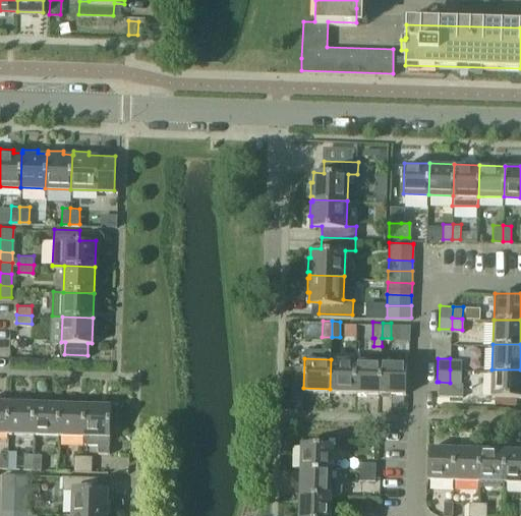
[(461,369),(461,368),(461,359),(450,358),(450,369),(461,369)]
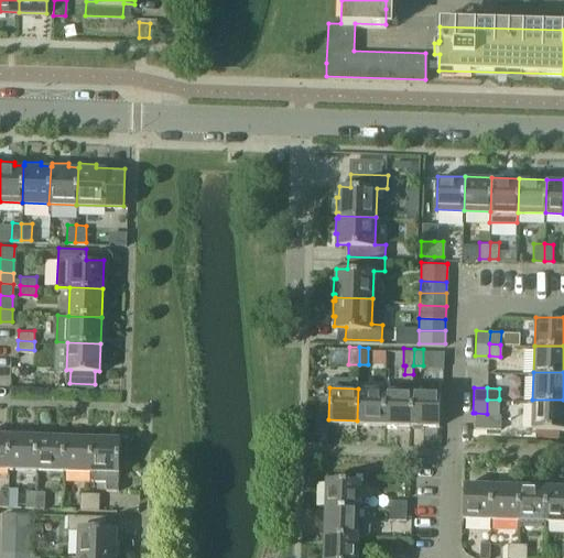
[(383,422),(384,389),(358,389),(357,420),(383,422)]
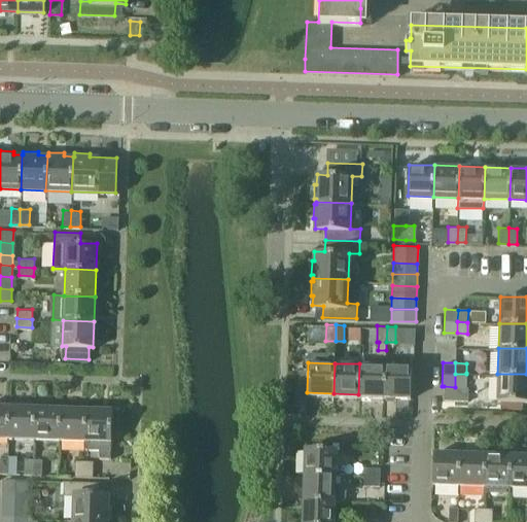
[(385,395),(386,364),(359,363),(358,394),(385,395)]
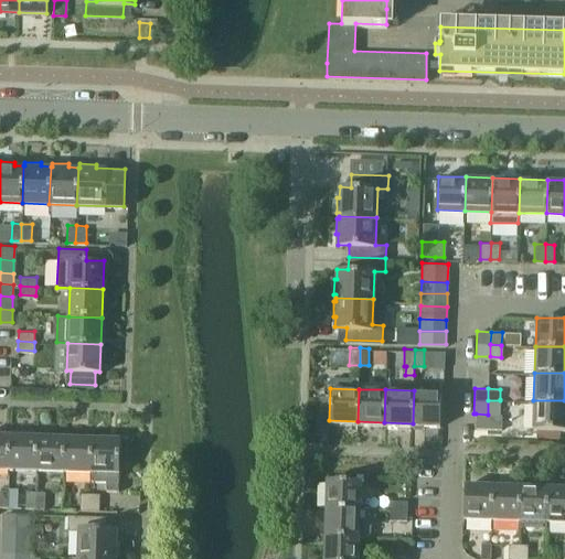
[(414,390),(413,423),(439,425),(440,391),(414,390)]
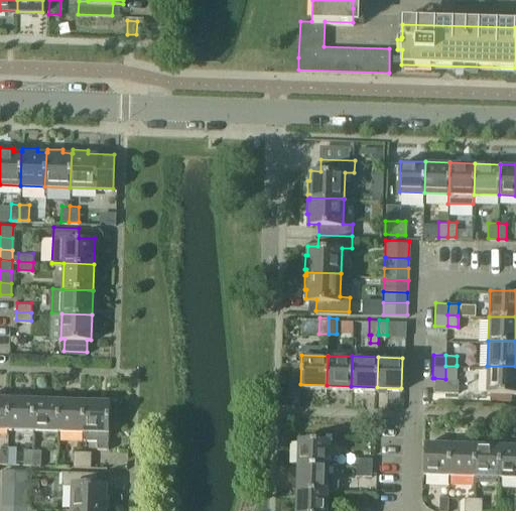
[(456,379),(457,366),(445,366),(445,379),(434,378),(434,390),(458,391),(459,379),(456,379)]
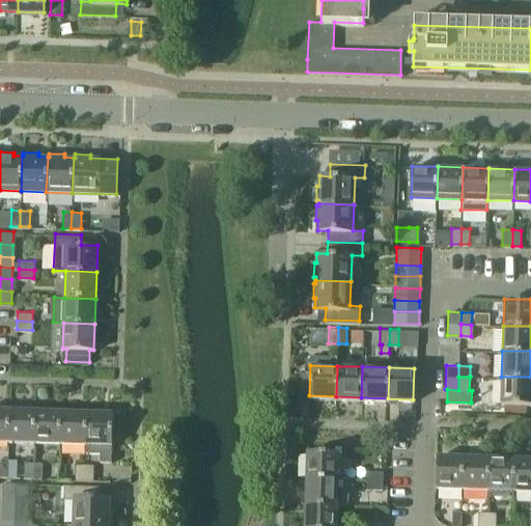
[(530,404),(530,377),(501,377),(500,403),(530,404)]
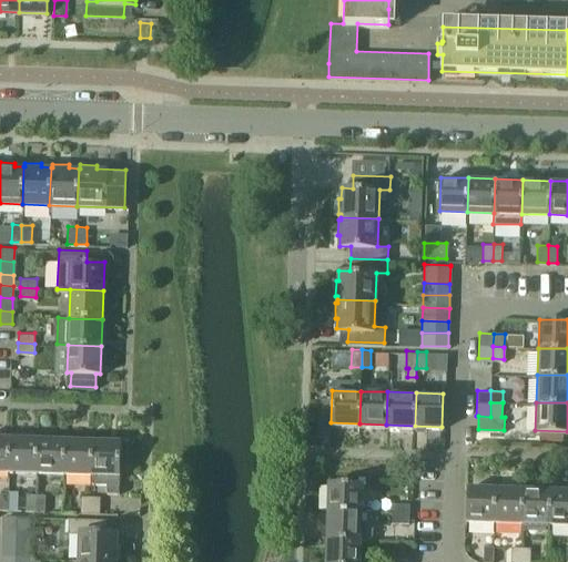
[(34,471),(36,438),(9,437),(8,470),(34,471)]
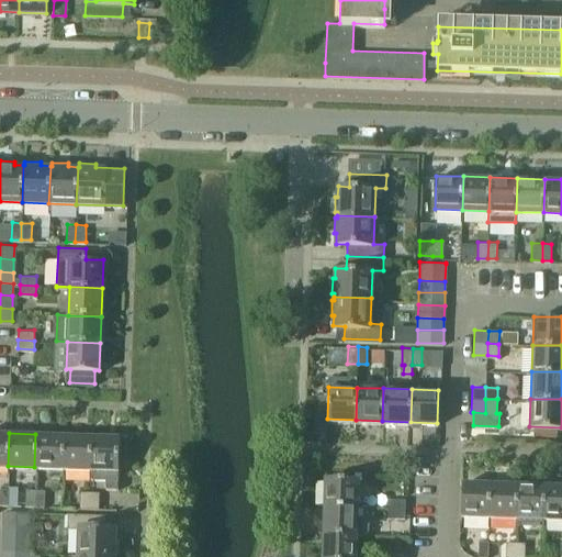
[(62,467),(63,435),(35,434),(34,467),(62,467)]
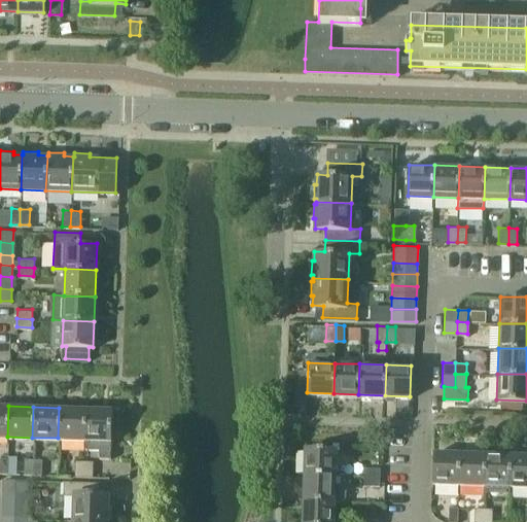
[(83,439),(84,409),(59,408),(58,438),(83,439)]
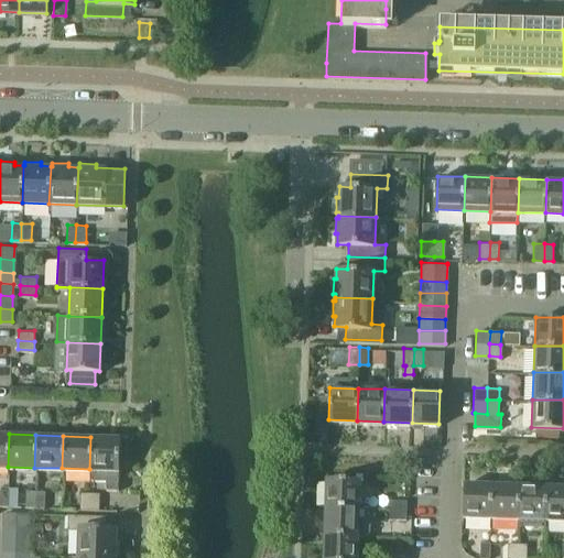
[(90,437),(89,469),(90,469),(90,478),(106,479),(106,488),(118,488),(119,438),(90,437)]
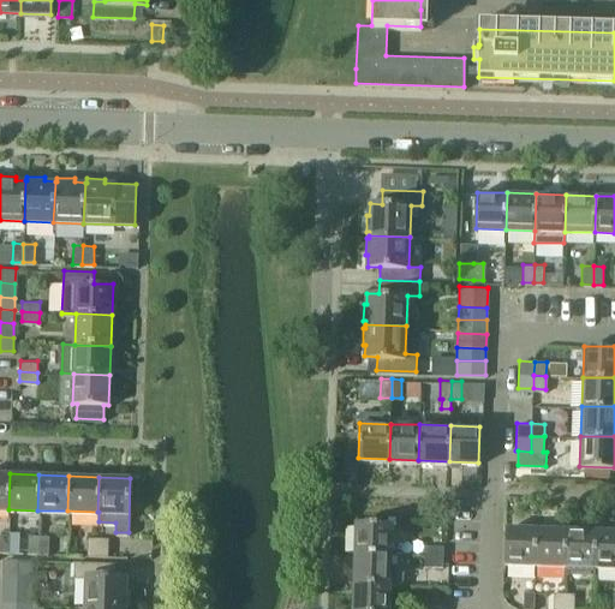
[(392,555),(392,524),(356,523),(354,554),(392,555)]
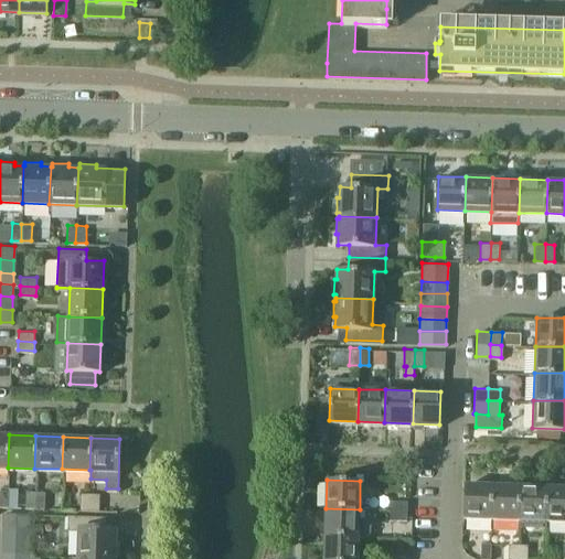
[(492,517),(492,485),(465,484),(465,516),(492,517)]
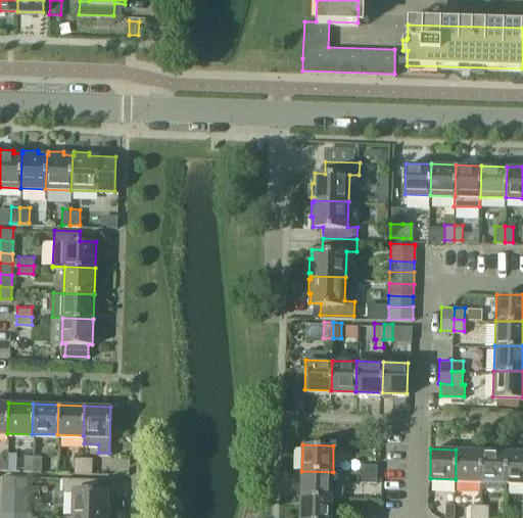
[(480,480),(481,451),(456,450),(456,479),(480,480)]
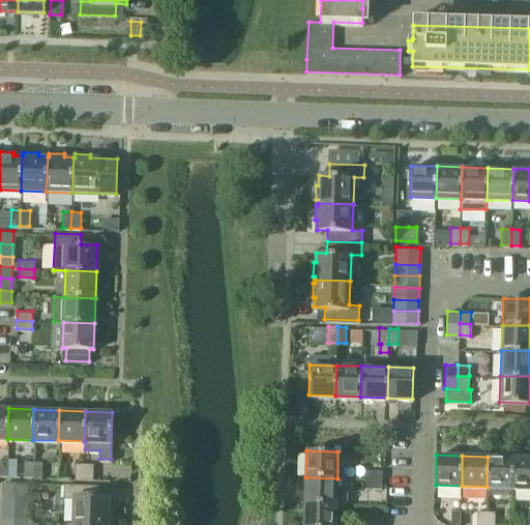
[(512,488),(513,457),(488,457),(487,487),(512,488)]
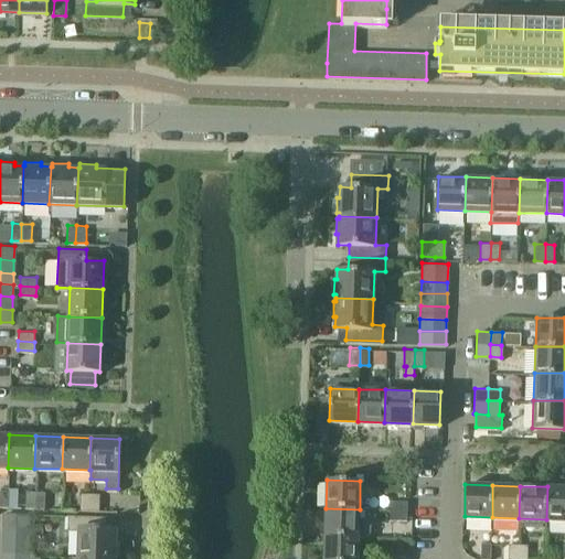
[(564,519),(564,487),(547,486),(546,519),(564,519)]
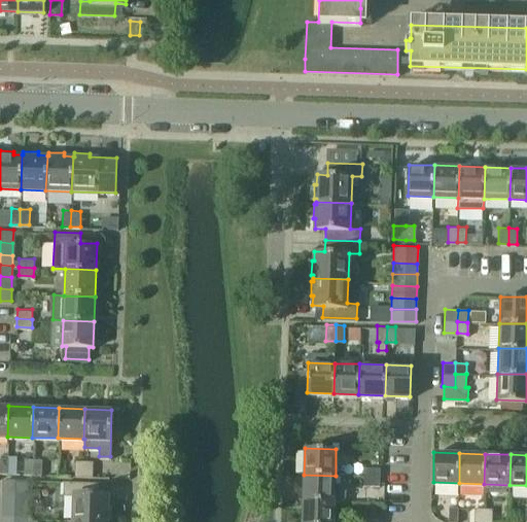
[(31,474),(32,458),(24,457),(24,473),(31,474)]
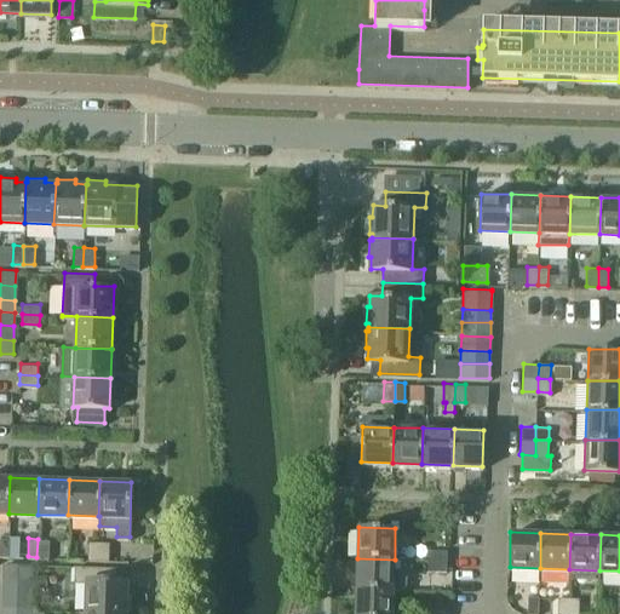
[(38,539),(36,557),(49,557),(50,539),(38,539)]
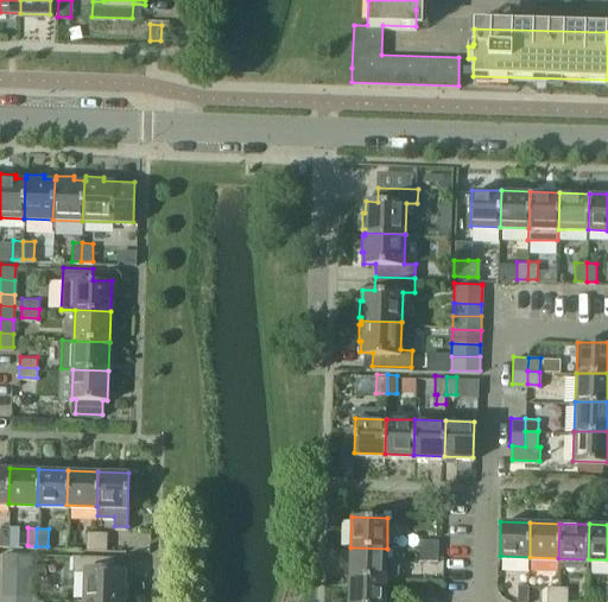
[(95,530),(94,547),(107,549),(107,531),(95,530)]
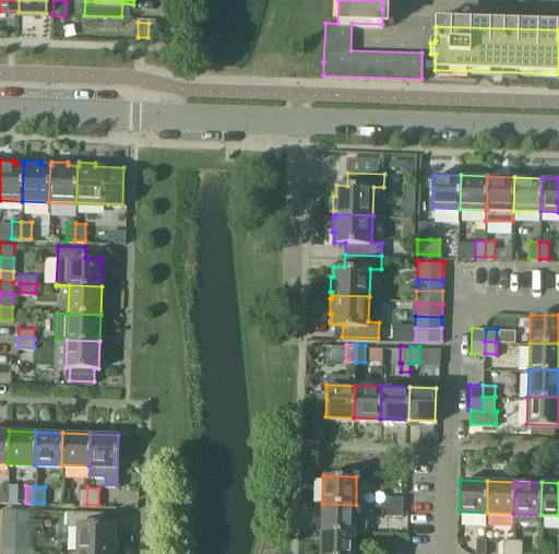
[(385,506),(403,506),(403,495),(387,495),(385,506)]
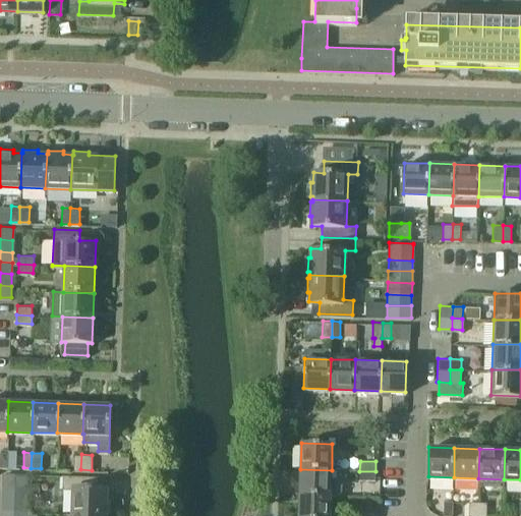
[(331,477),(332,470),(300,469),(299,494),(331,495),(338,495),(341,490),(341,482),(339,478),(331,477)]
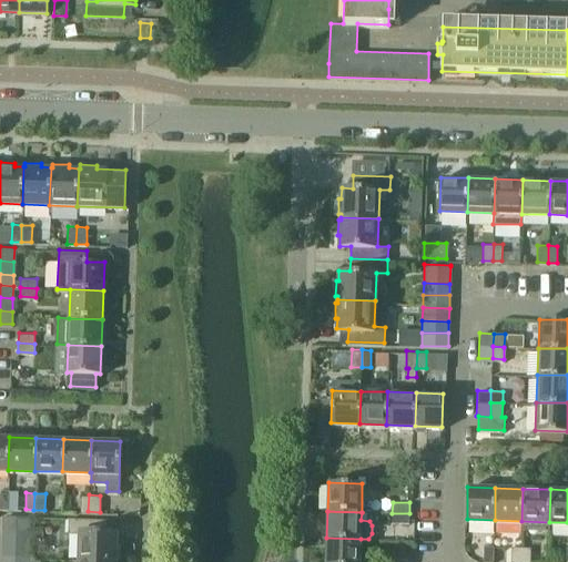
[(408,522),(409,513),(392,513),(392,521),(408,522)]
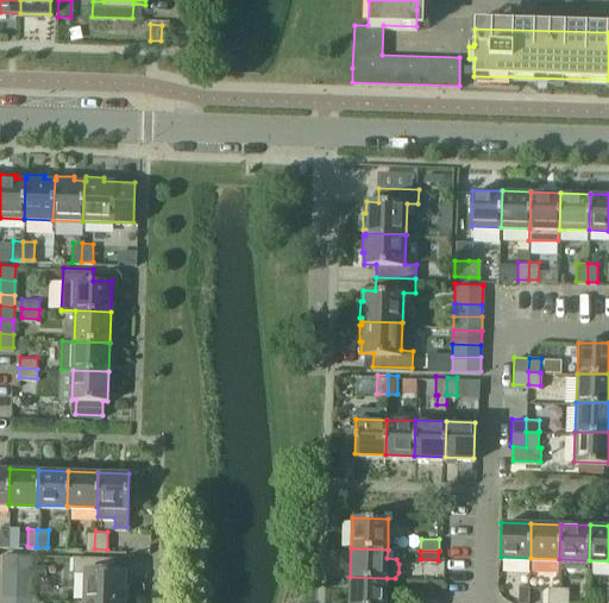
[(31,553),(7,553),(4,553),(2,567),(31,569),(31,553)]
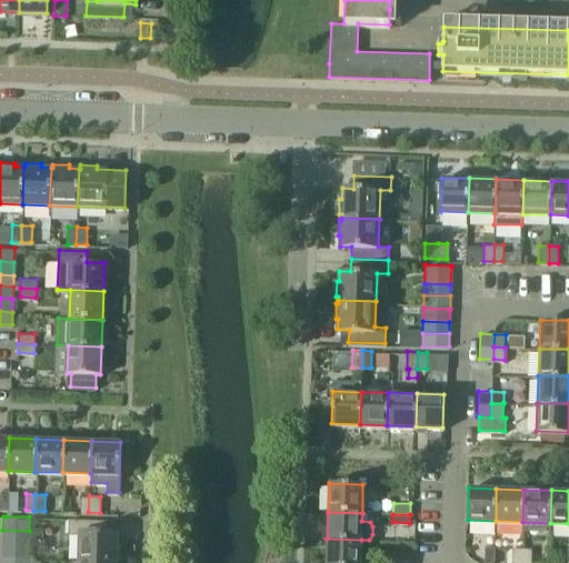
[(78,561),(117,562),(118,558),(119,558),(120,543),(118,542),(118,532),(107,532),(107,519),(69,518),(69,532),(79,532),(78,561)]
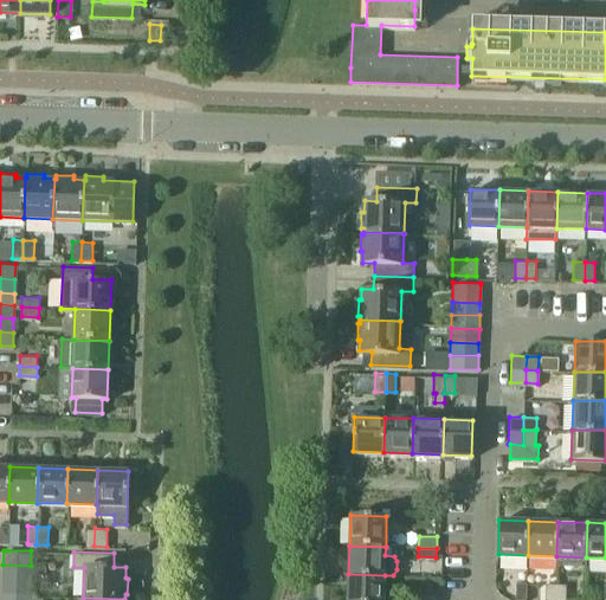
[(32,561),(31,573),(44,573),(44,561),(32,561)]
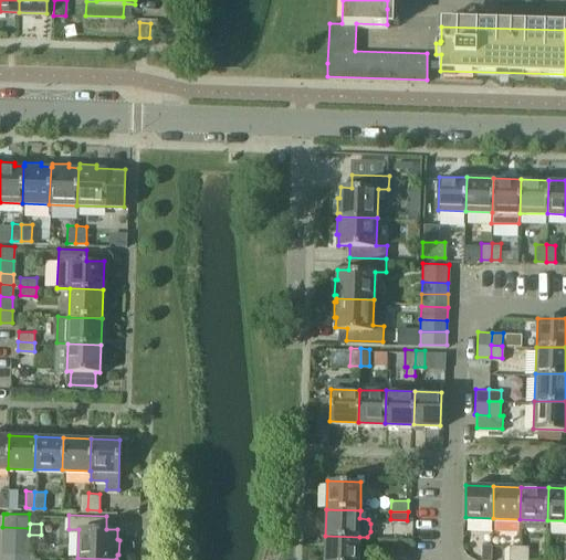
[(28,540),(29,528),(2,527),(2,540),(28,540)]
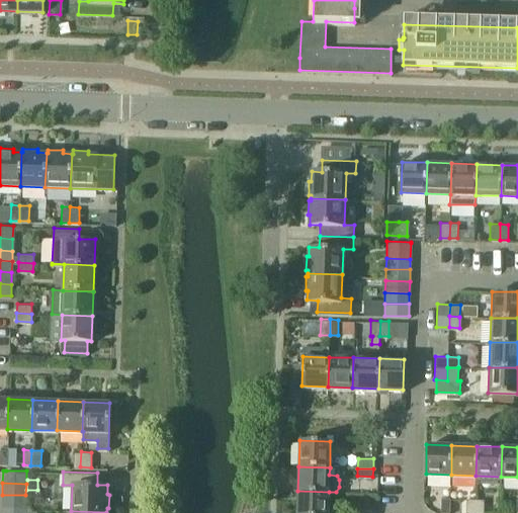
[(327,512),(329,492),(297,491),(296,512),(327,512)]
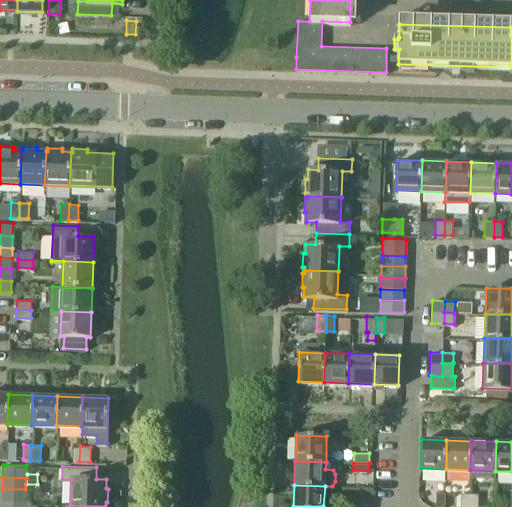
[(25,501),(25,489),(2,489),(1,500),(25,501)]
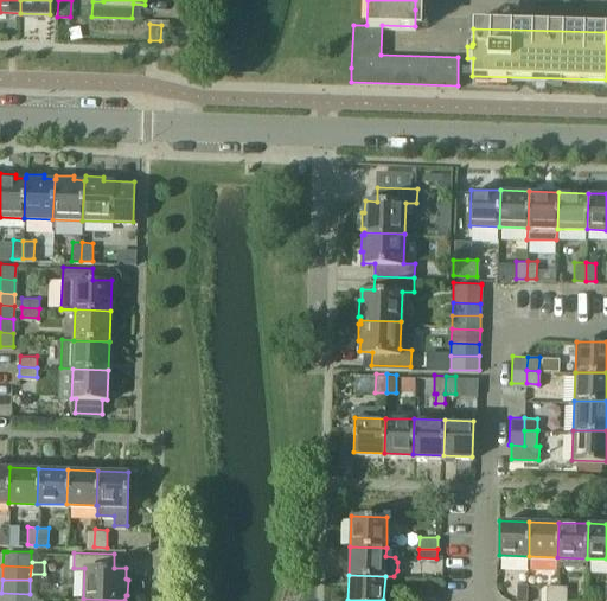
[(526,600),(528,582),(517,582),(516,600),(526,600)]
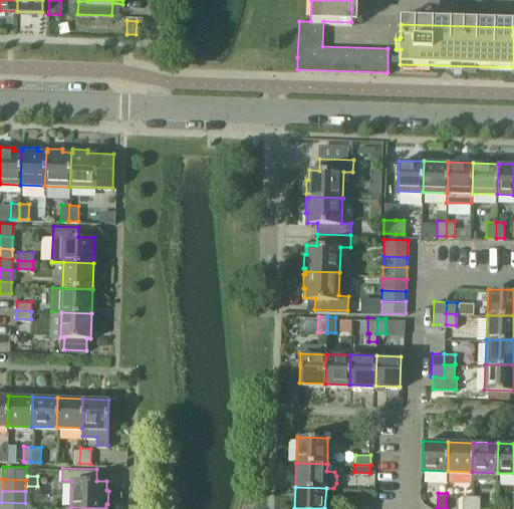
[(468,508),(471,508),(472,494),(463,493),(462,508),(468,508)]
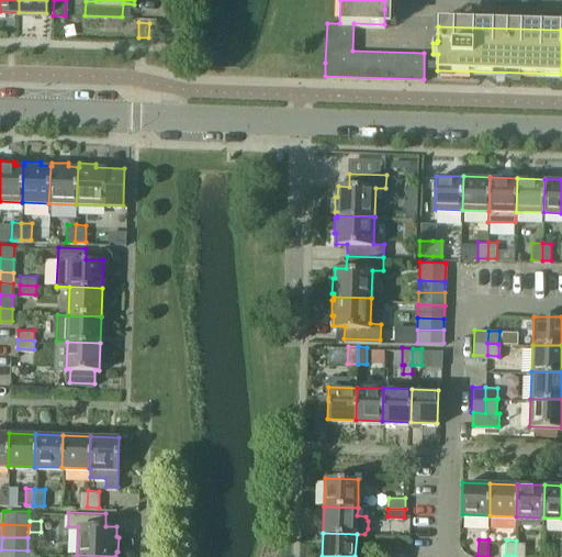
[(524,556),(525,556),(525,541),(516,541),(515,556),(524,556)]
